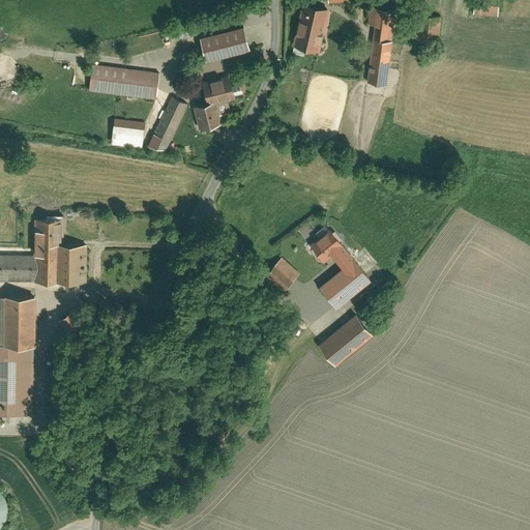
[(472,0),(472,12),(500,13),(500,0),(472,0)]
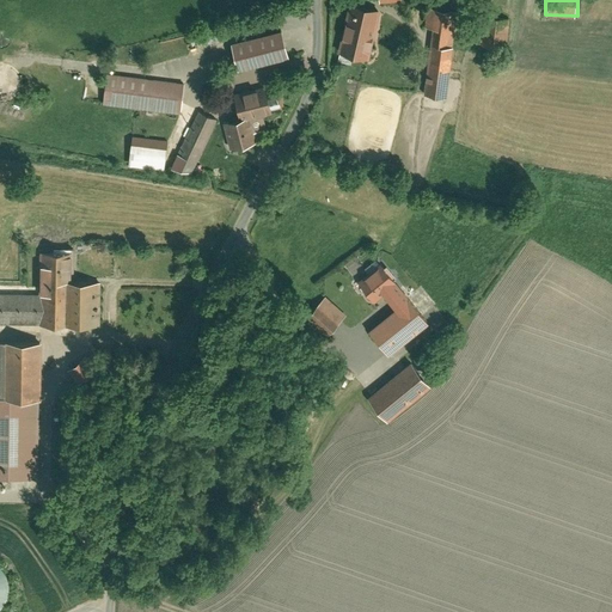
[(365,61),(378,11),(348,4),(347,13),(336,54),(348,56),(365,61)]
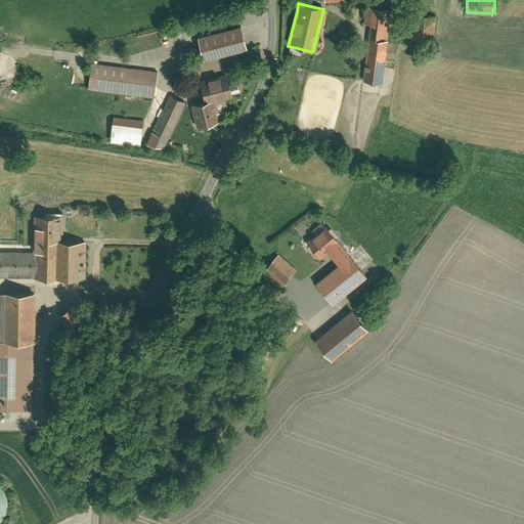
[(381,85),(389,11),(362,8),(360,26),(367,27),(361,83),(381,85)]
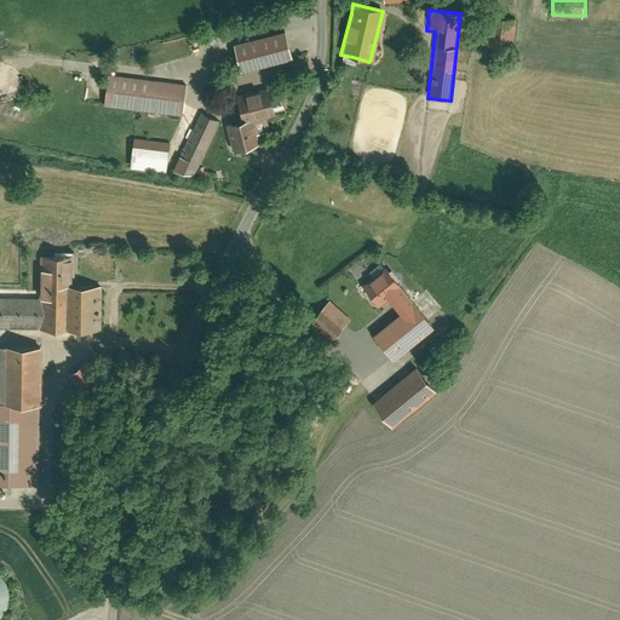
[(512,41),(515,18),(489,16),(486,44),(503,46),(511,46),(512,41)]
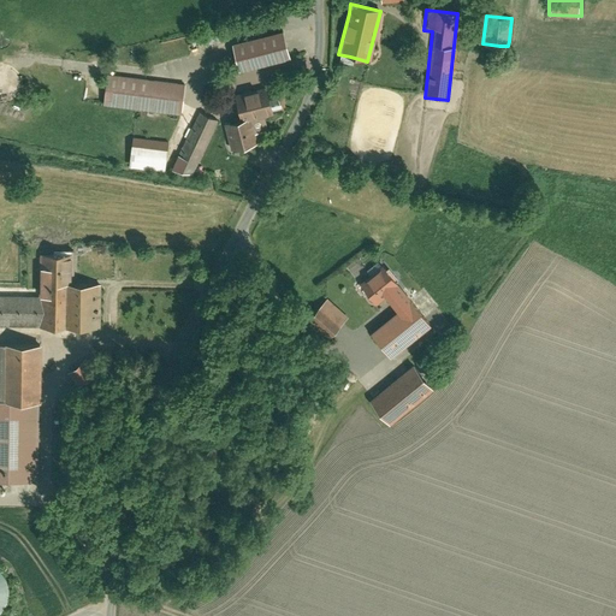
[(288,59),(280,29),(231,41),(238,71),(288,59)]
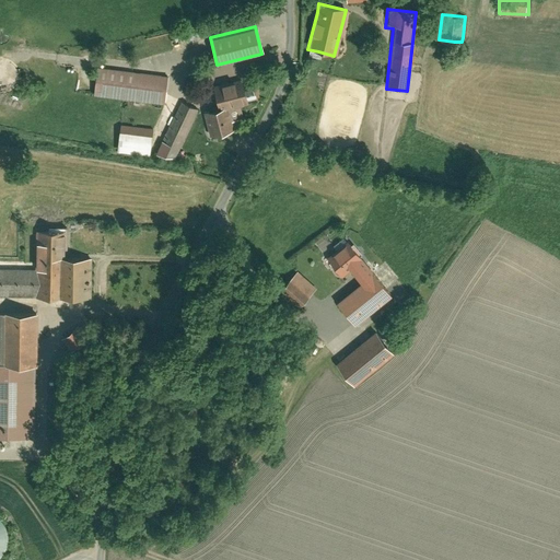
[(15,68),(11,61),(4,58),(0,57),(0,92),(1,93),(9,91),(13,86),(16,80),(18,73),(15,68)]
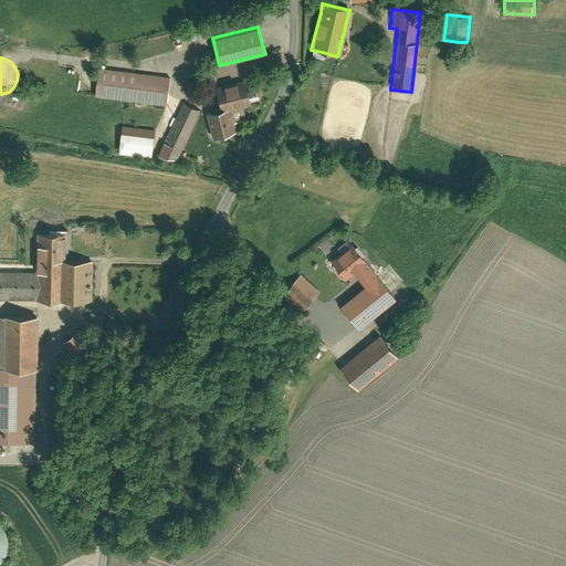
[(166,105),(169,76),(96,67),(93,97),(166,105)]
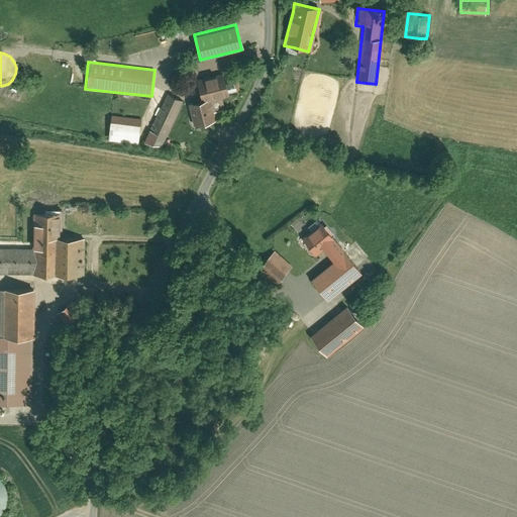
[(223,111),(219,96),(228,94),(223,73),(194,80),(200,102),(188,105),(193,126),(215,120),(213,113),(223,111)]
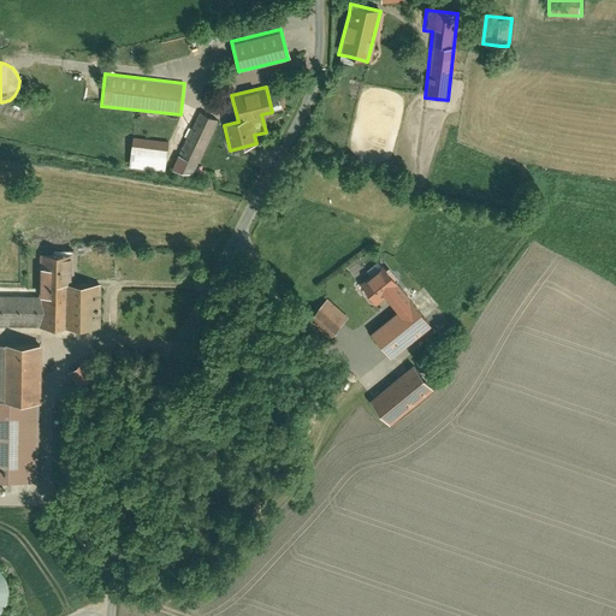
[(194,171),(215,120),(195,112),(187,128),(188,128),(172,166),(182,170),(193,175),(194,171)]
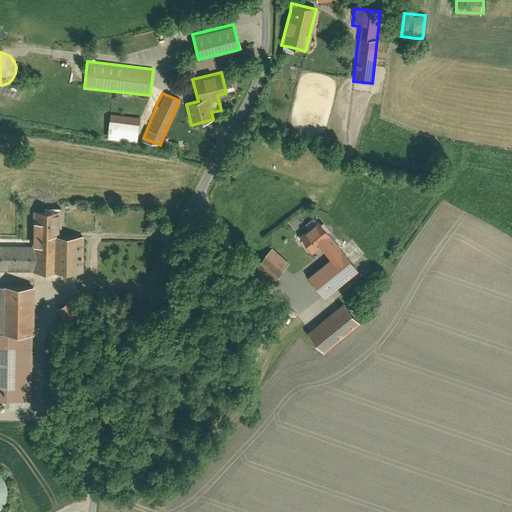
[(107,127),(136,130),(137,118),(108,114),(107,127)]
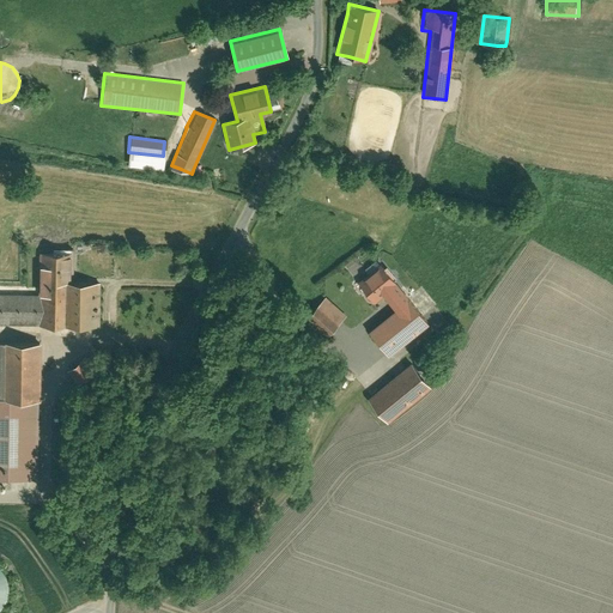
[(0,325),(97,328),(98,283),(71,281),(72,253),(36,252),(35,295),(0,292),(0,325)]
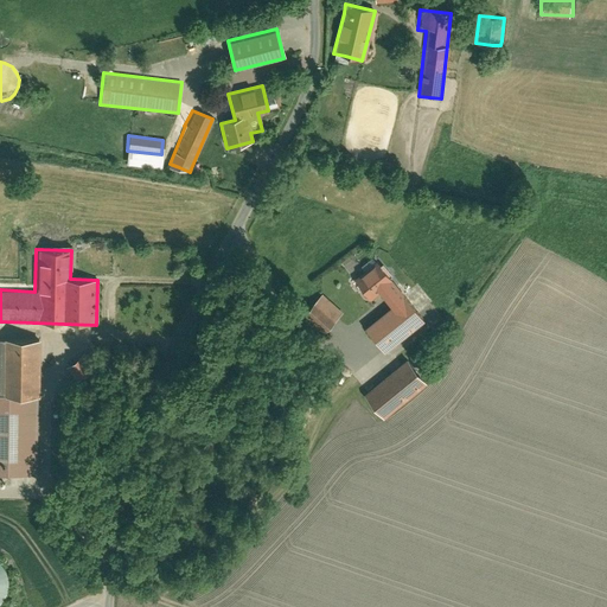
[(425,321),(376,261),(352,280),(369,301),(379,293),(390,307),(363,330),(383,355),(425,321)]
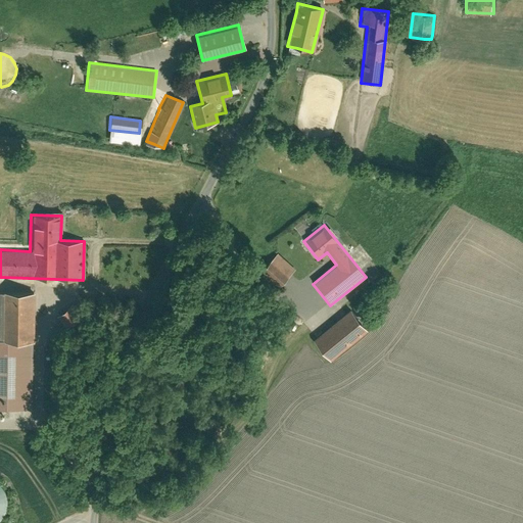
[(294,271),(277,253),(260,270),(278,287),(294,271)]
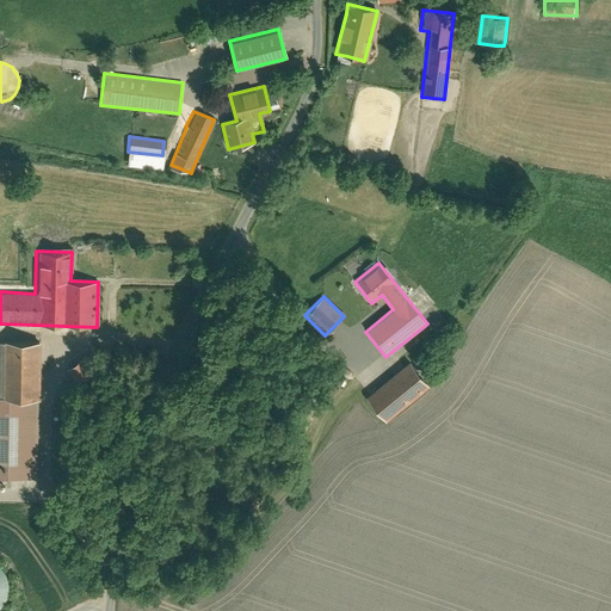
[(39,341),(0,340),(0,480),(37,480),(39,341)]
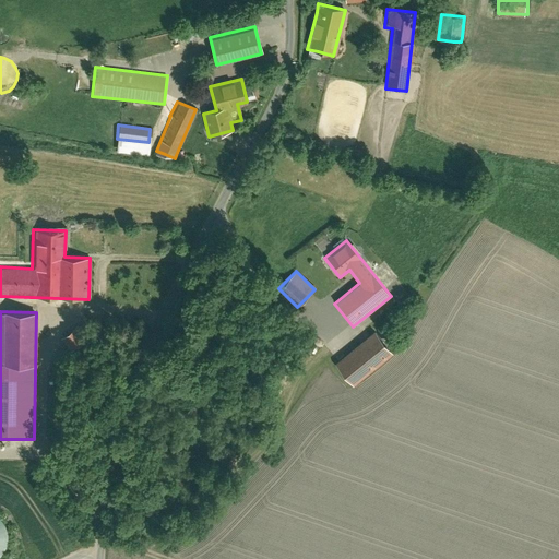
[(76,324),(59,339),(70,352),(86,337),(76,324)]
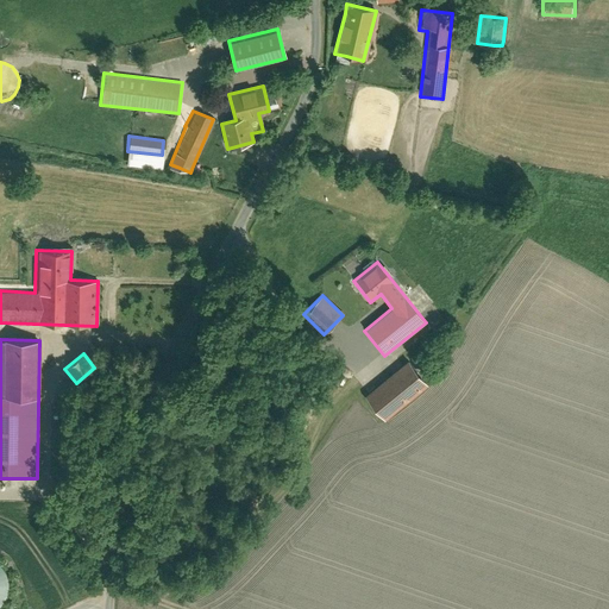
[(406,360),(363,395),(384,421),(427,385),(406,360)]
